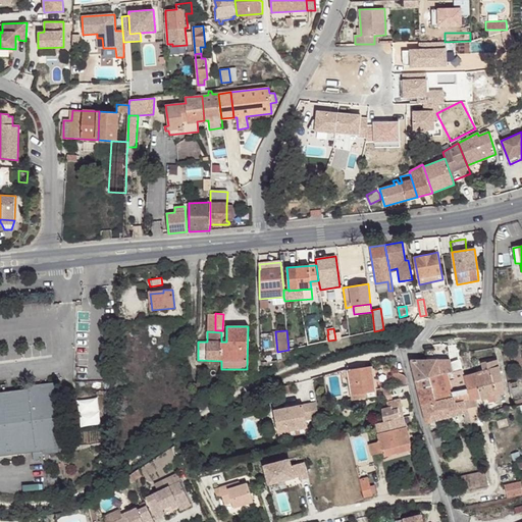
[(411,361),(416,381),(439,377),(435,359),(433,349),(424,350),(425,360),(411,361)]
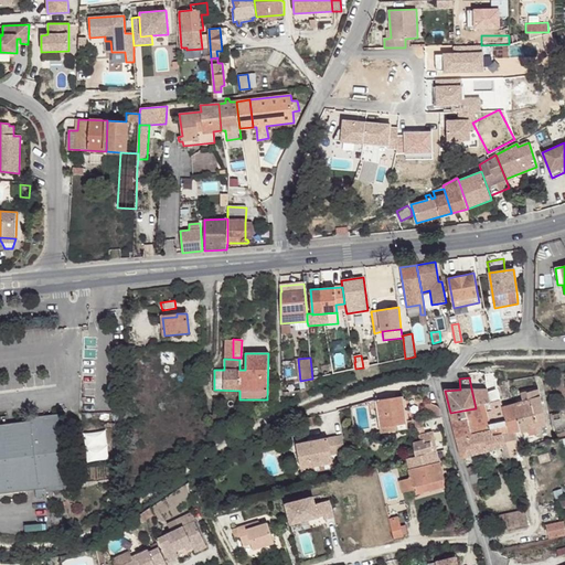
[(498,387),(488,390),(490,401),(486,402),(487,407),(487,409),(491,427),(505,424),(502,407),(498,387)]
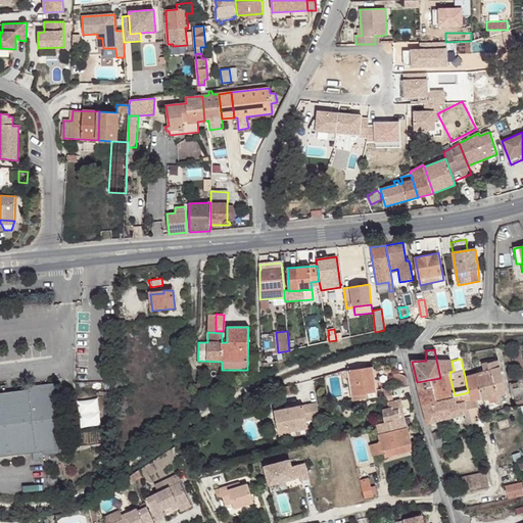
[(436,360),(440,378),(450,377),(449,372),(454,371),(452,361),(452,360),(436,360)]
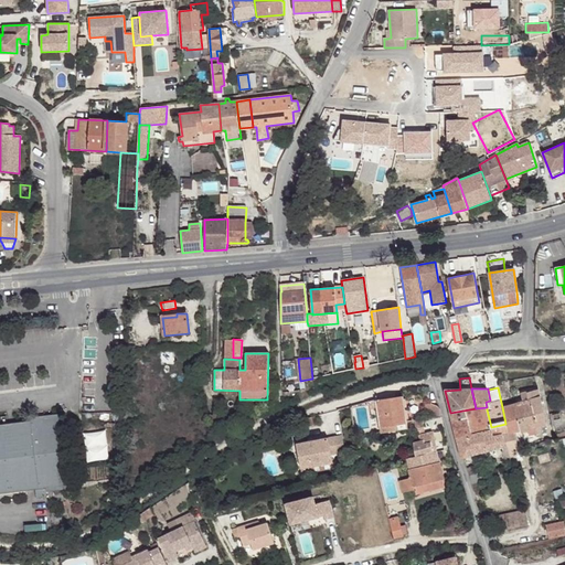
[(515,404),(521,430),(528,429),(529,436),(537,434),(535,427),(546,425),(541,397),(540,397),(537,390),(521,394),(523,402),(515,404)]
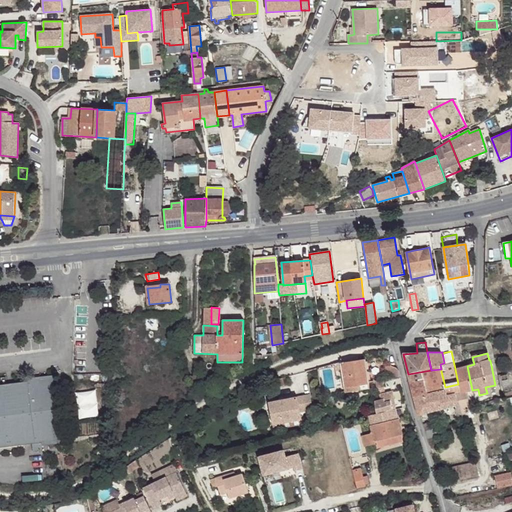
[(340,363),(345,393),(361,390),(360,385),(369,383),(366,359),(340,363)]
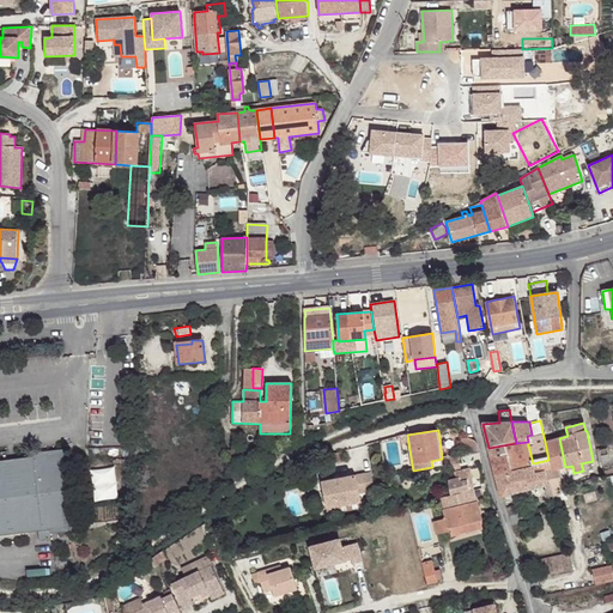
[(475,438),(462,442),(466,453),(478,449),(475,438)]
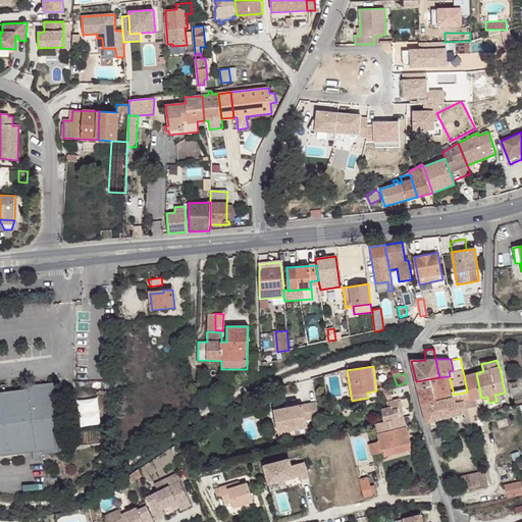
[(476,373),(464,376),(467,392),(454,395),(445,398),(447,406),(464,402),(481,398),(476,373)]
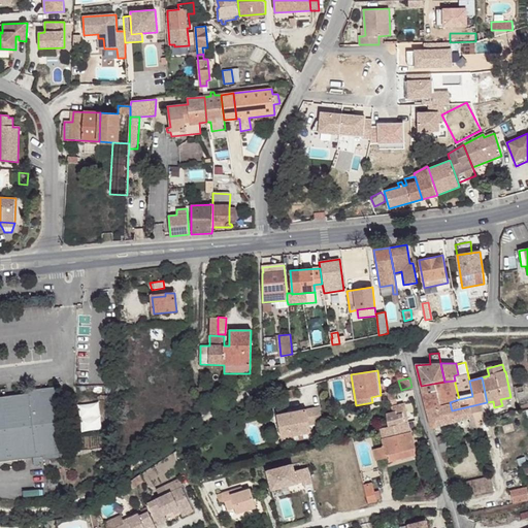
[(430,391),(434,405),(450,402),(459,399),(455,383),(455,381),(444,382),(421,386),(423,393),(430,391)]
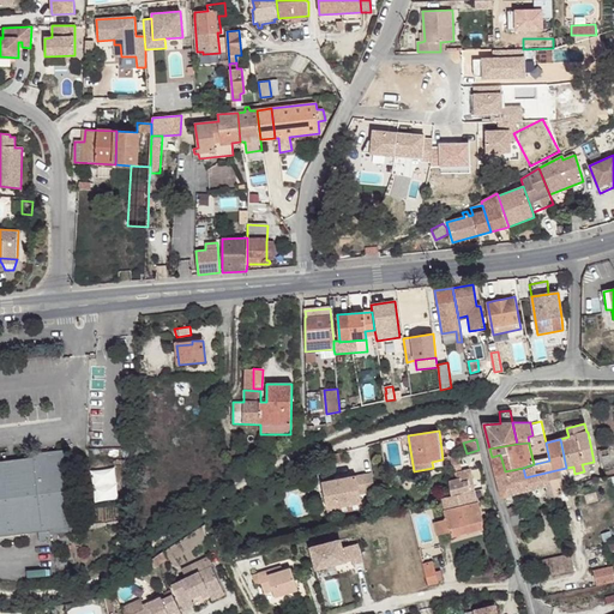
[(232,452),(239,465),(247,459),(240,447),(232,452)]
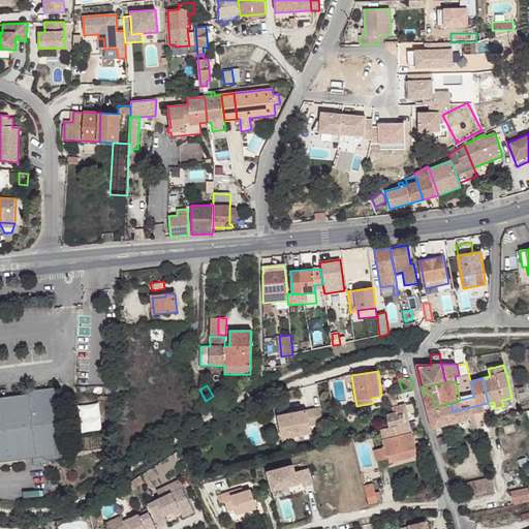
[(515,387),(517,397),(526,395),(525,385),(515,387)]
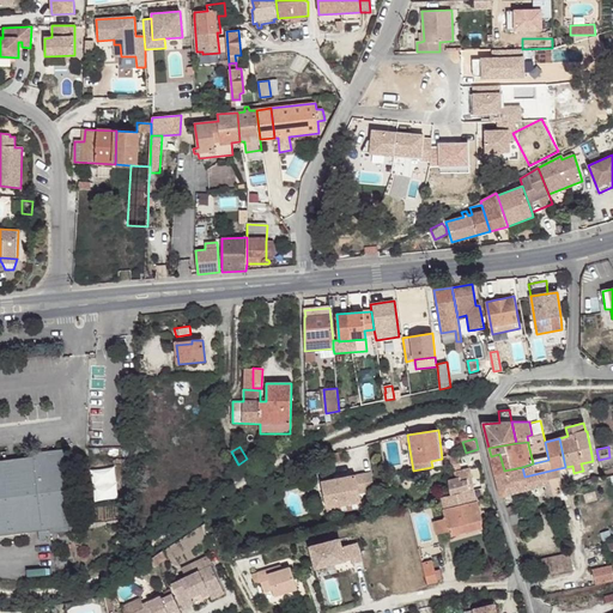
[(329,455),(332,463),(341,461),(339,453),(329,455)]
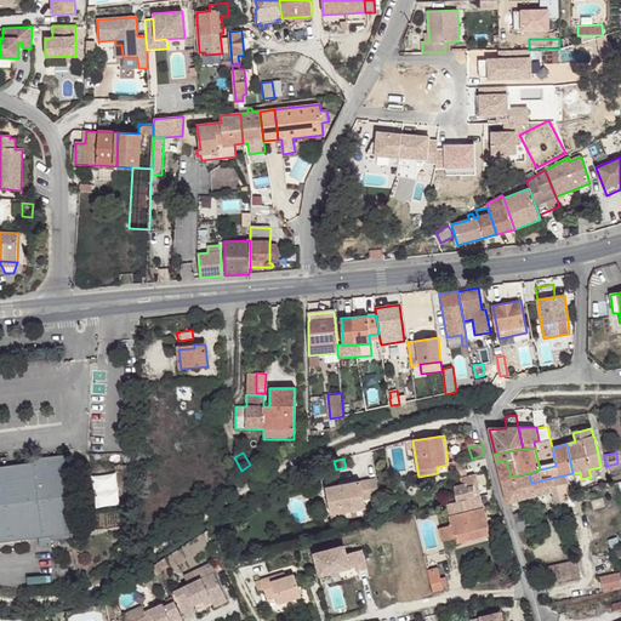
[(73,533),(64,460),(0,467),(0,541),(39,537),(40,548),(51,547),(50,536),(73,533)]
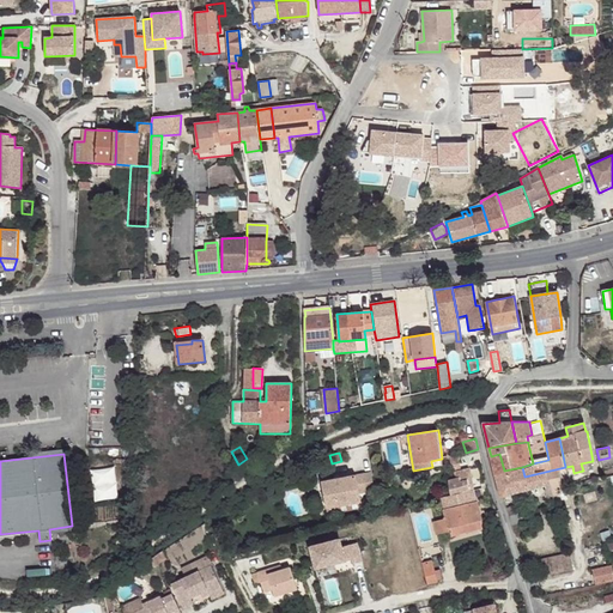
[(491,456),(501,496),(511,493),(504,471),(499,454),(491,456)]
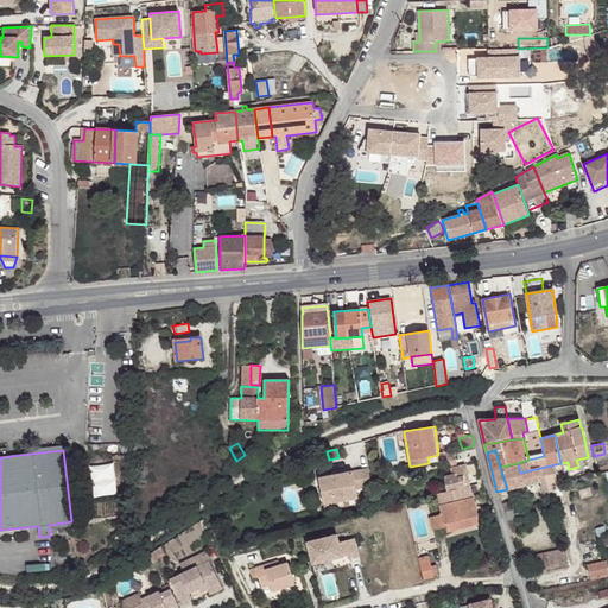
[(90,464),(93,495),(116,493),(114,462),(90,464)]
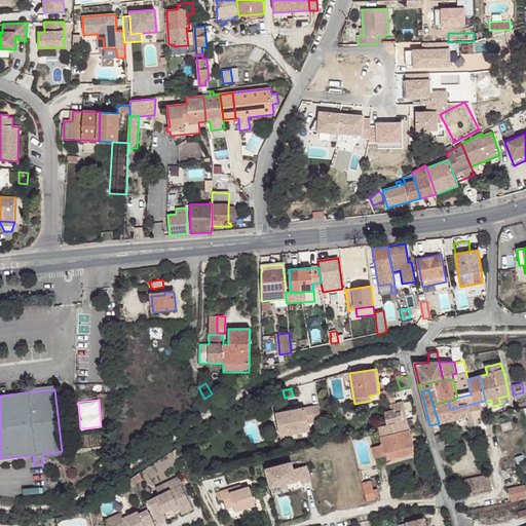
[(448,401),(433,404),(439,423),(454,419),(467,416),(471,415),(467,405),(450,409),(448,401)]
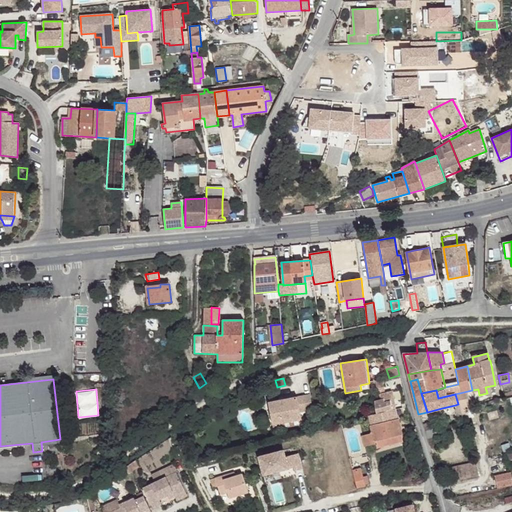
[(375,401),(377,414),(396,409),(393,391),(379,394),(380,399),(375,401)]
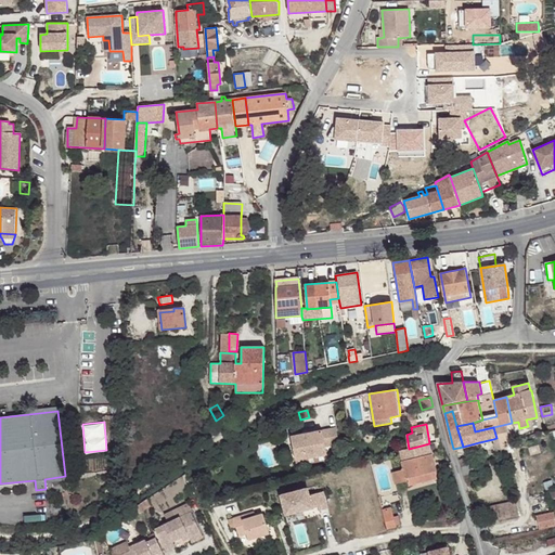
[(325,430),(328,446),(339,444),(336,428),(325,430)]
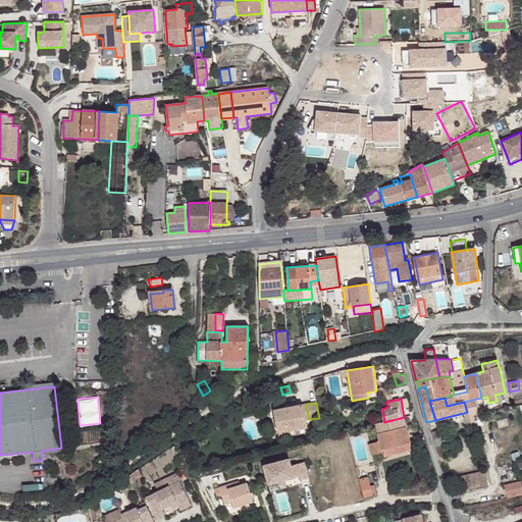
[(273,411),(278,433),(308,427),(306,420),(303,405),(273,411)]
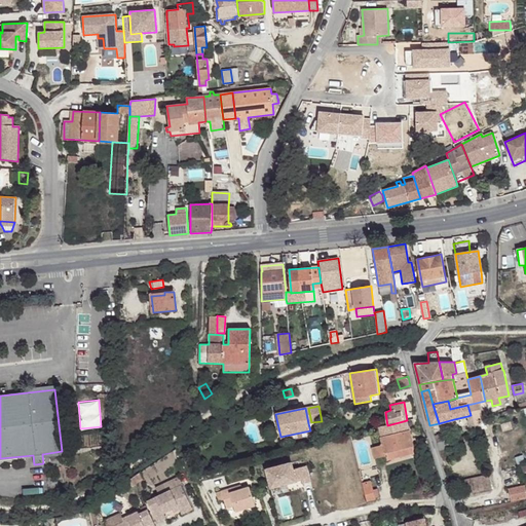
[(385,456),(387,460),(414,453),(408,431),(419,428),(417,414),(412,415),(413,418),(407,420),(387,425),(379,427),(382,445),(372,448),(375,459),(385,456)]
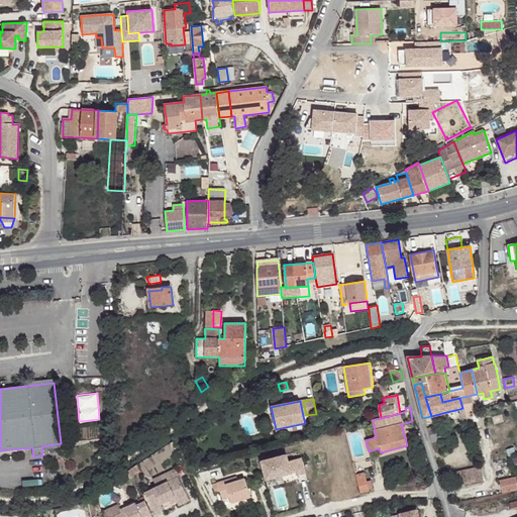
[(276,429),(277,434),(306,428),(305,423),(276,429)]
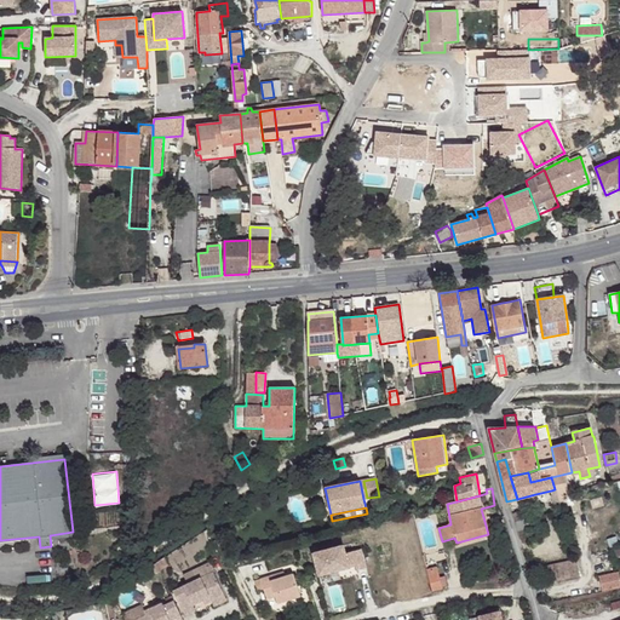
[(103,524),(119,523),(118,511),(103,512),(103,524)]
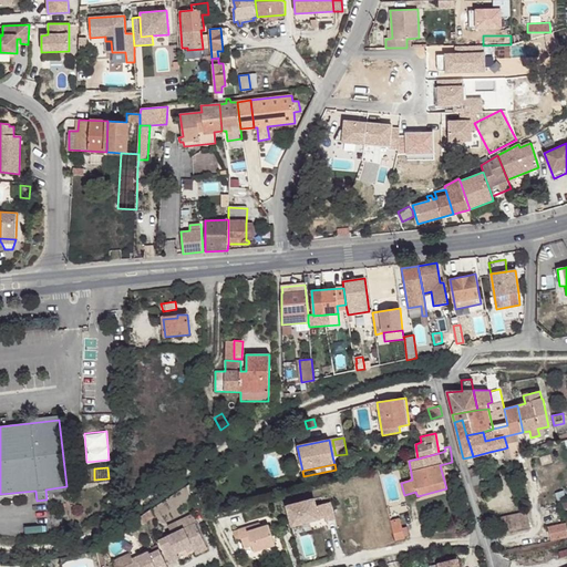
[(475,468),(468,471),(473,485),(484,483),(480,468),(476,470),(475,468)]
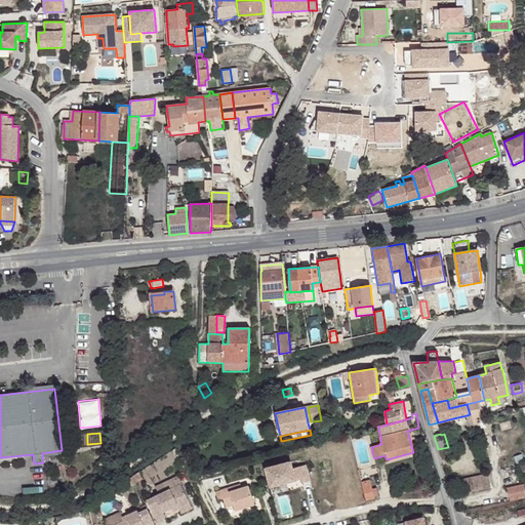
[(311,481),(307,466),(293,469),(291,461),(266,469),(270,487),(296,480),(296,478),(300,477),(301,479),(303,483),(311,481)]
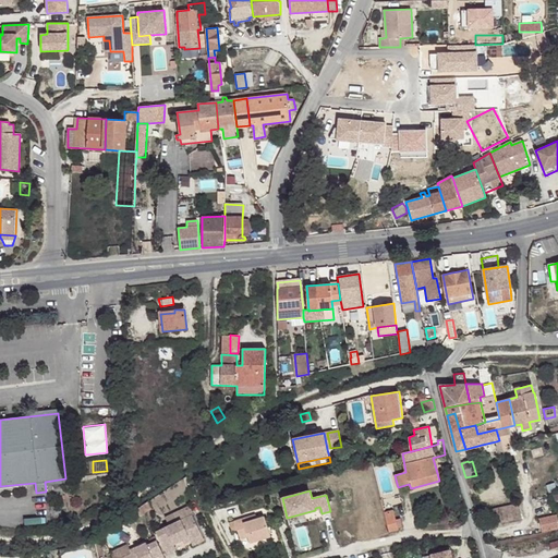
[(521,518),(519,504),(493,510),(496,524),(521,518)]
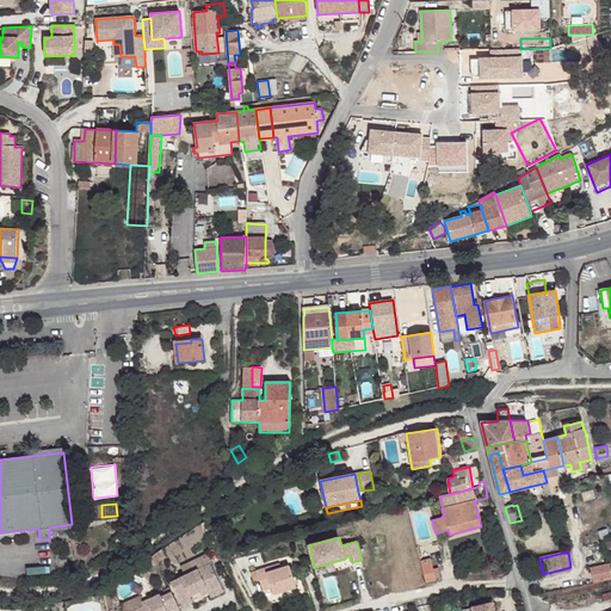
[(171,582),(183,608),(192,603),(191,597),(202,592),(201,590),(205,587),(209,593),(211,598),(224,592),(205,555),(180,567),(184,575),(171,582)]
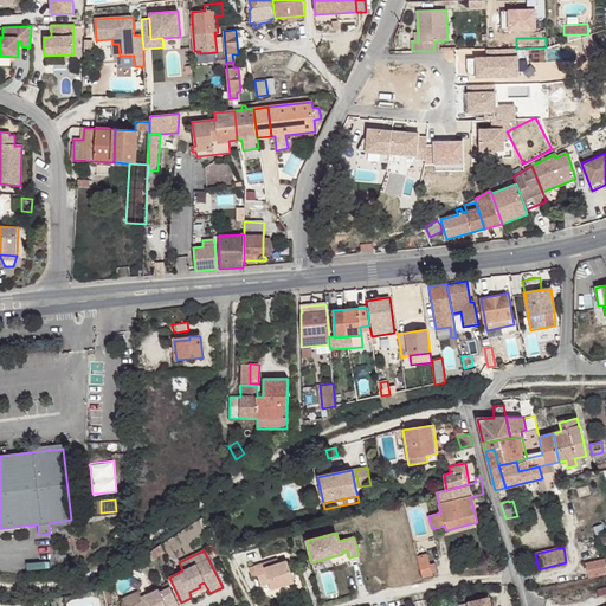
[(429,552),(416,555),(423,578),(436,574),(429,552)]
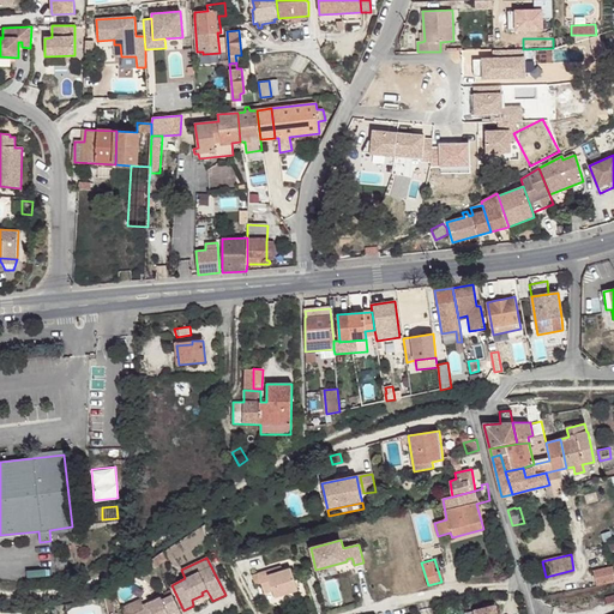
[(274,591),(275,599),(299,591),(290,569),(280,572),(278,567),(252,576),(256,585),(262,584),(264,594),(274,591)]
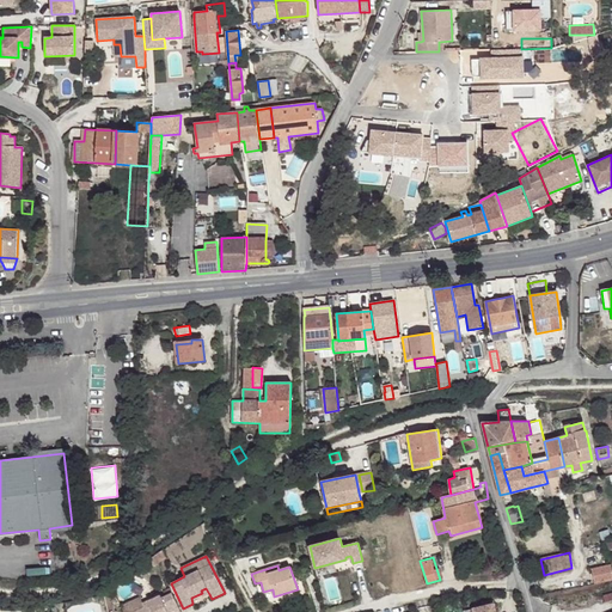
[(592,569),(594,582),(611,577),(611,574),(611,565),(592,569)]
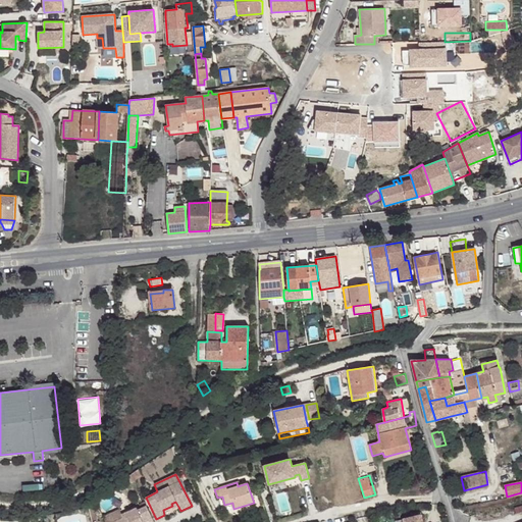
[(114,521),(154,521),(147,506),(138,510),(137,508),(121,515),(123,518),(114,521)]
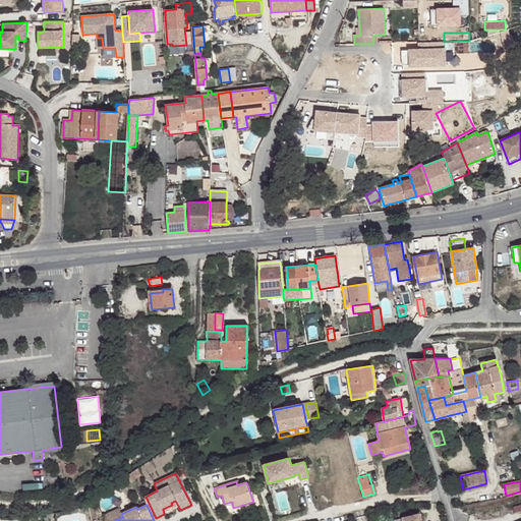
[(104,515),(106,520),(114,520),(123,517),(121,514),(119,509),(104,515)]
